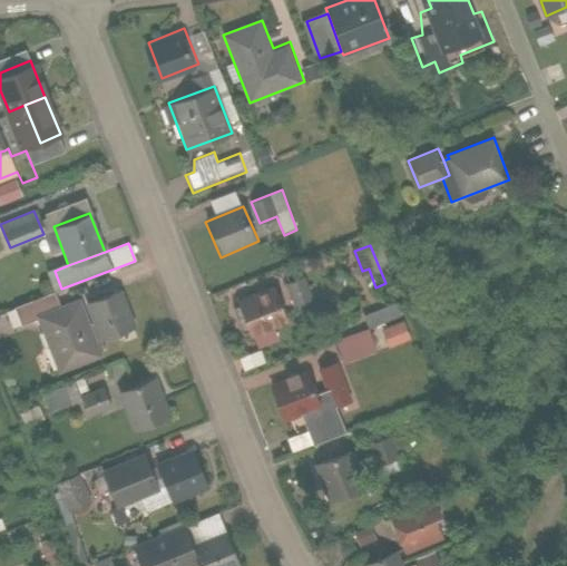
[(315,275),(296,283),(306,310),(325,302),(315,275)]
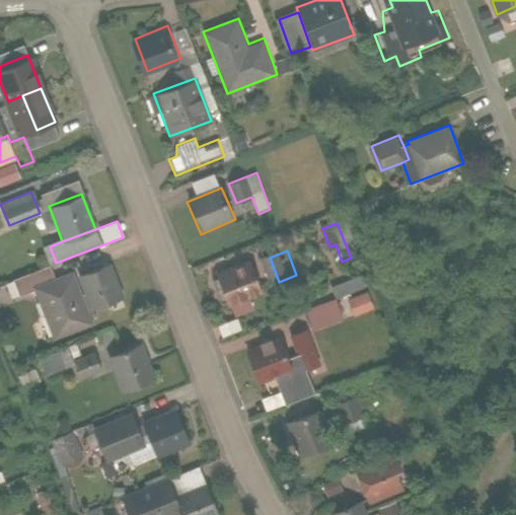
[(253,259),(218,273),(231,306),(267,292),(253,259)]
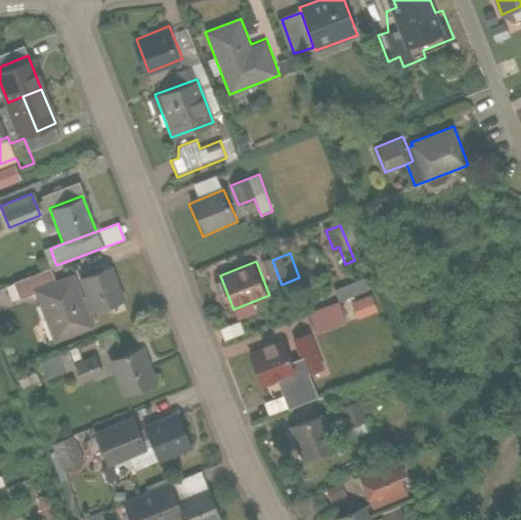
[(364,276),(334,288),(339,302),(371,291),(364,276)]
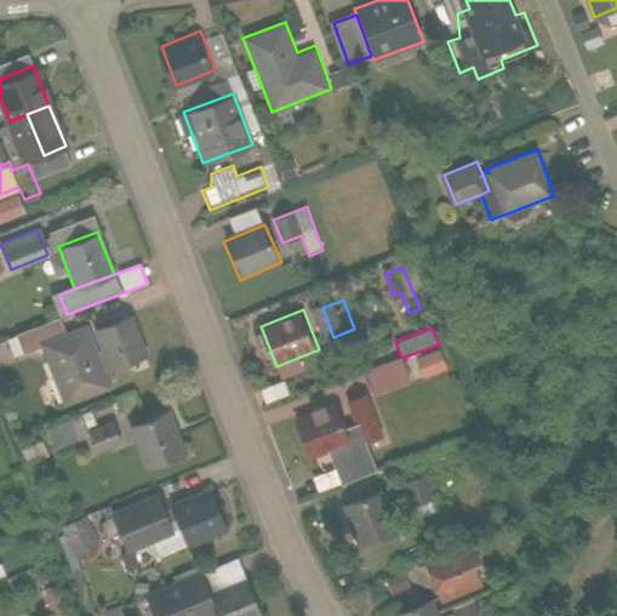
[(126,329),(85,344),(101,383),(142,369),(126,329)]
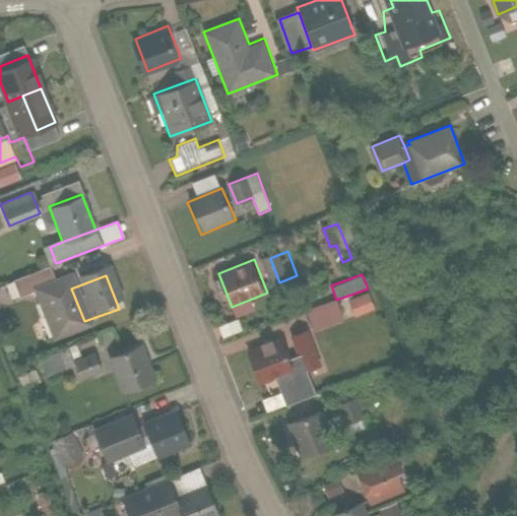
[(0,313),(28,303),(27,297),(50,288),(45,277),(0,295),(0,313)]
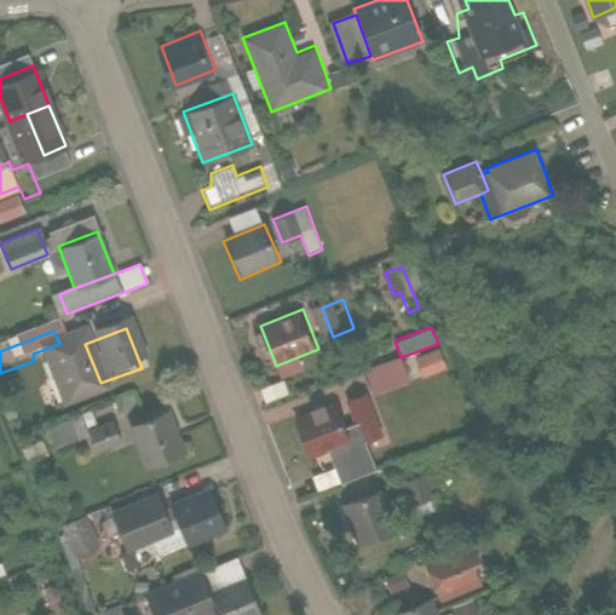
[(59,344),(33,354),(34,361),(57,421),(108,402),(101,383),(85,344),(82,335),(59,344)]
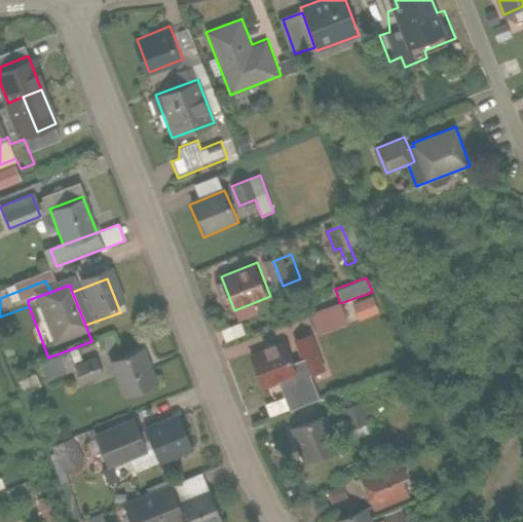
[(372,294),(352,302),(360,319),(379,310),(372,294)]
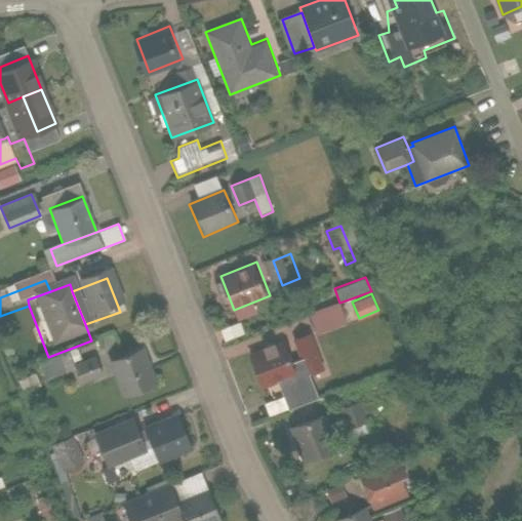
[(316,333),(296,339),(304,359),(307,358),(314,376),(329,370),(316,333)]
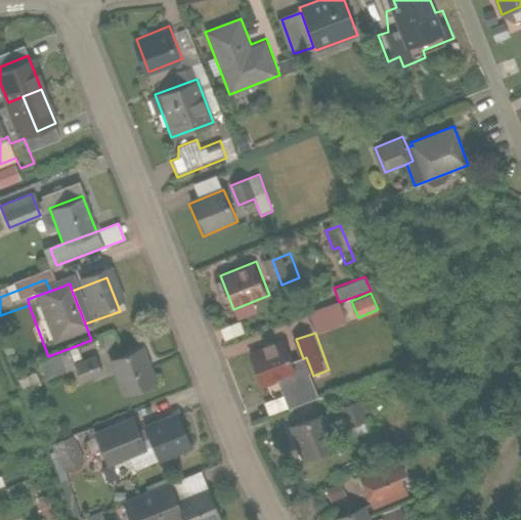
[(281,341),(250,354),(262,385),(279,378),(294,412),(323,399),(313,376),(306,357),(303,358),(291,363),(281,341)]
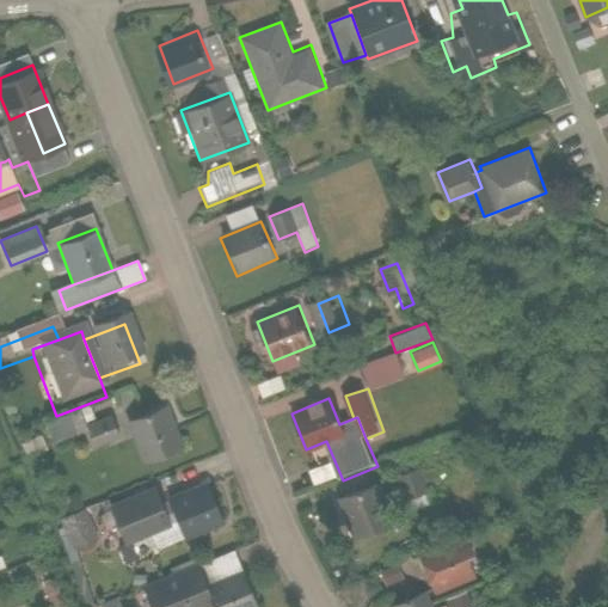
[(169,406),(128,423),(145,464),(185,448),(169,406)]
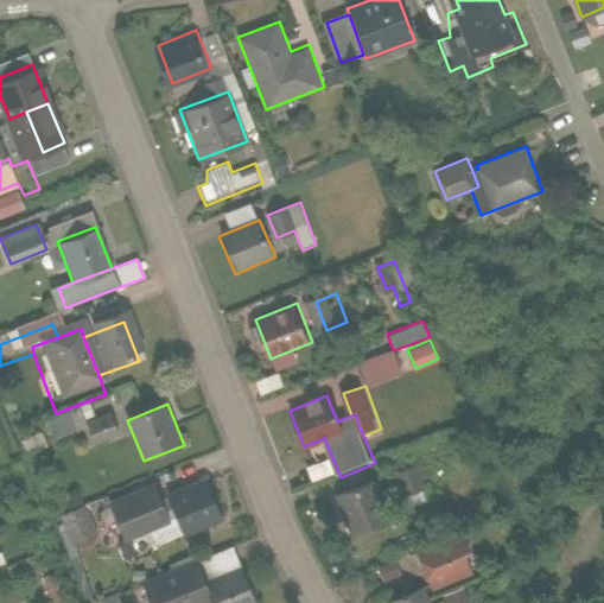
[(413,465),(393,474),(402,497),(423,489),(413,465)]
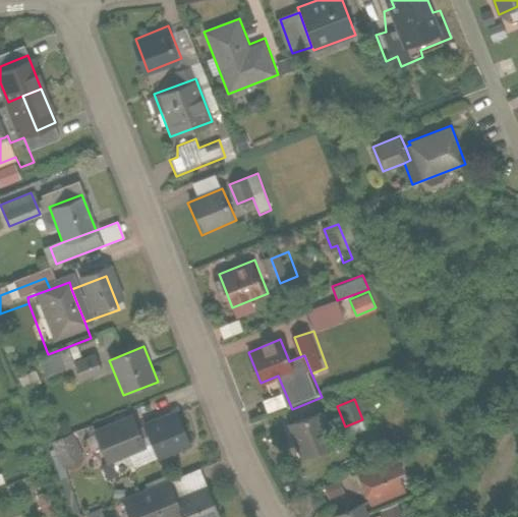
[(176,409),(145,424),(160,459),(192,444),(176,409)]
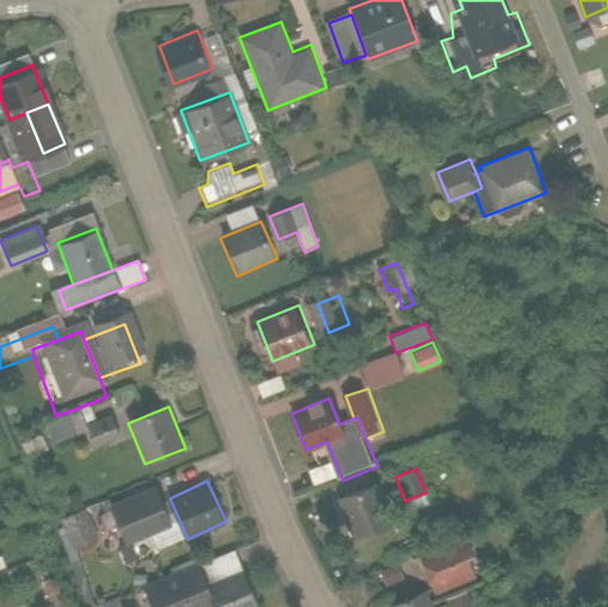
[(376,482),(335,498),(350,539),(392,522),(376,482)]
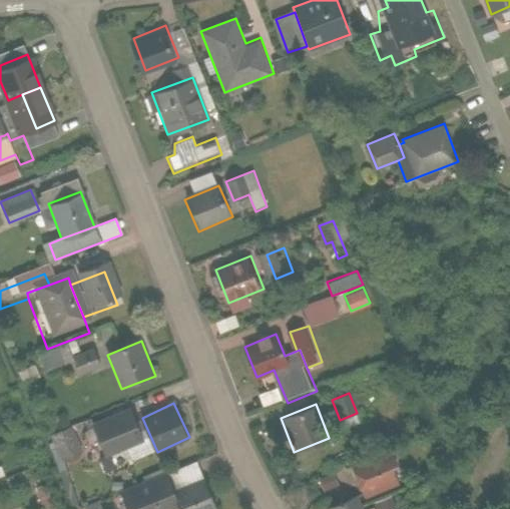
[(130,408),(92,423),(105,456),(143,440),(130,408)]
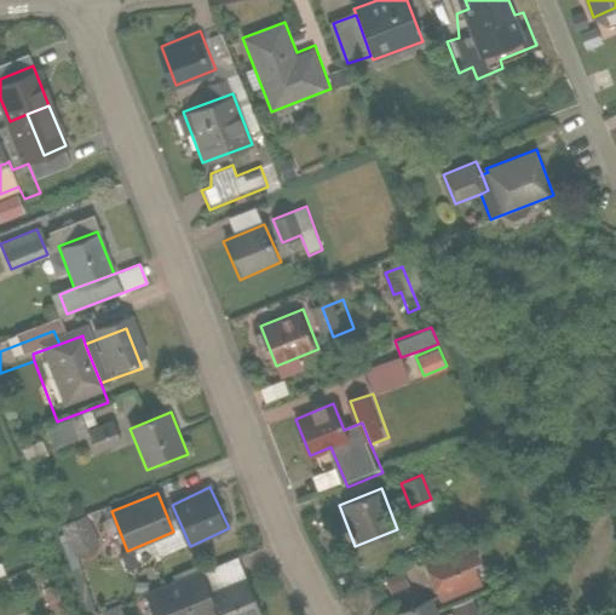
[(68,522),(80,551),(109,538),(97,509),(68,522)]
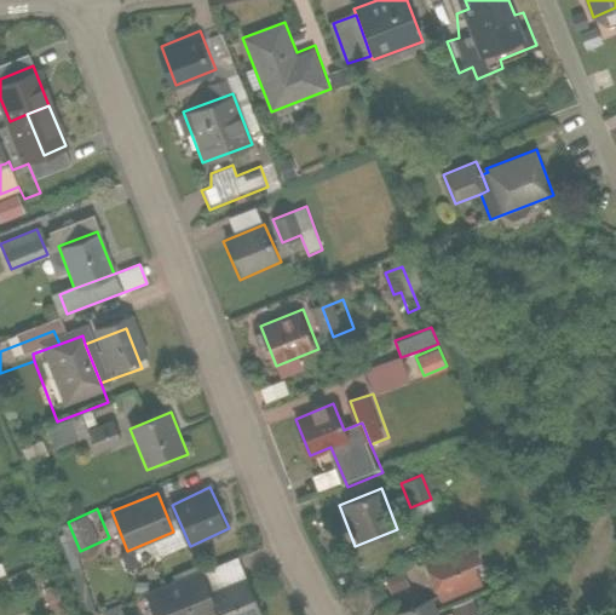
[(464,555),(416,578),(433,614),(473,595),(462,574),(471,570),(464,555)]
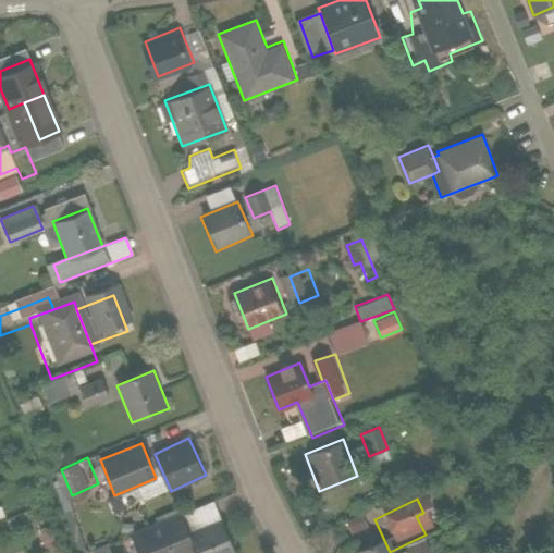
[(216,501),(180,515),(195,552),(236,552),(237,552),(216,501)]
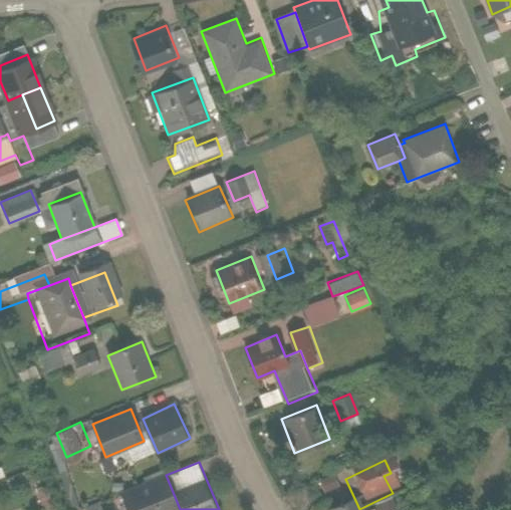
[(180,509),(166,475),(121,495),(129,509),(180,509)]
